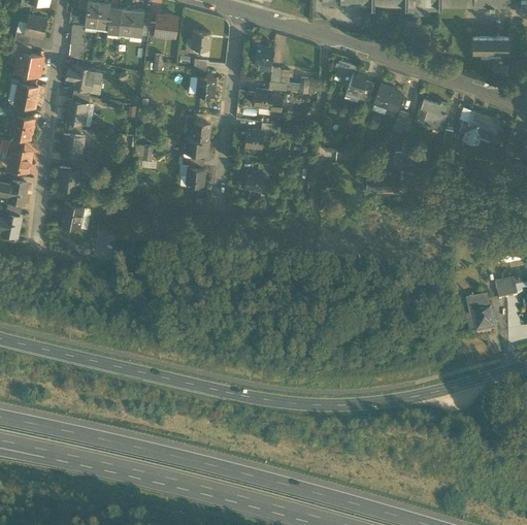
[(23,0),(22,6),(38,9),(39,4),(27,1),(24,0),(23,0)]
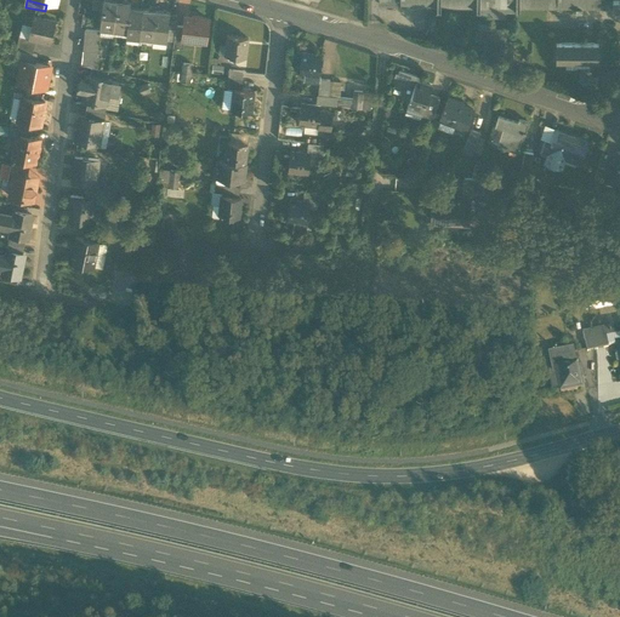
[(619,0),(380,0),(381,7),(438,7),(438,12),(442,12),(442,9),(477,9),(477,12),(491,13),(491,18),(502,18),(502,13),(519,13),(519,10),(576,10),(576,12),(581,13),(581,10),(619,10),(619,0)]
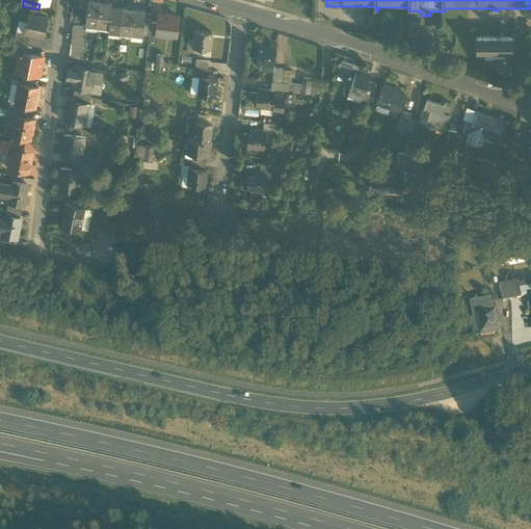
[(88,3),(86,23),(99,25),(101,4),(88,3)]
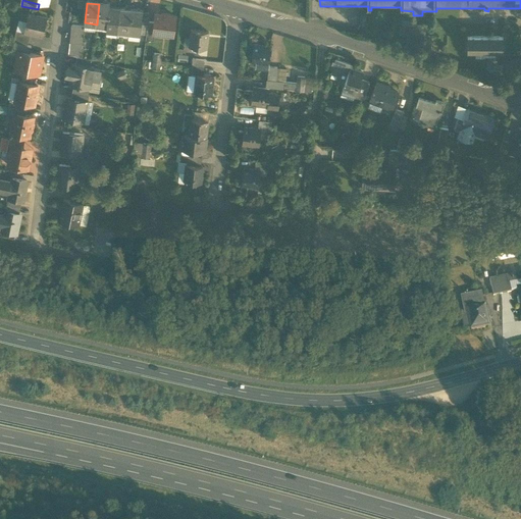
[(97,24),(108,26),(109,10),(110,6),(99,4),(97,24)]
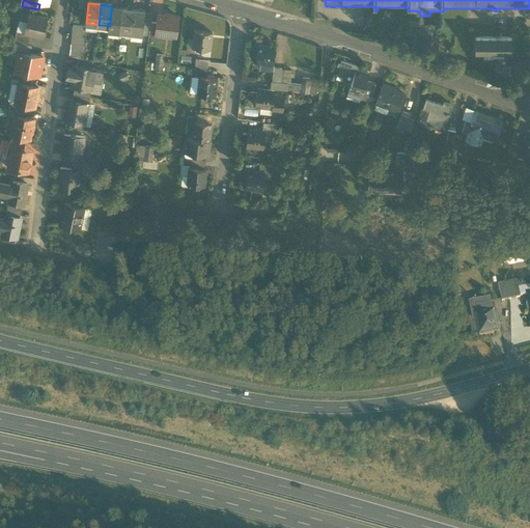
[(109,31),(120,32),(122,11),(111,10),(110,26),(109,29),(109,31)]
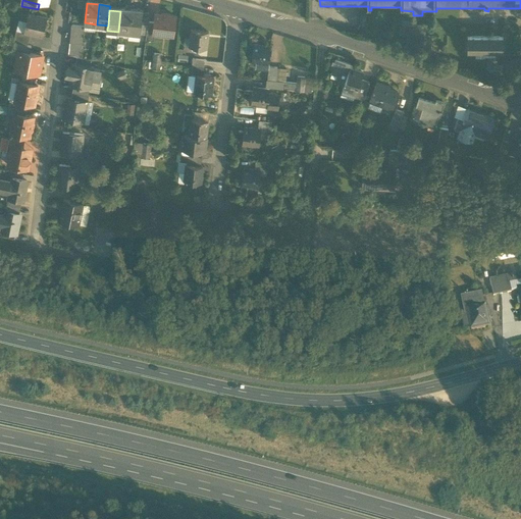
[(118,32),(129,33),(132,12),(120,11),(118,32)]
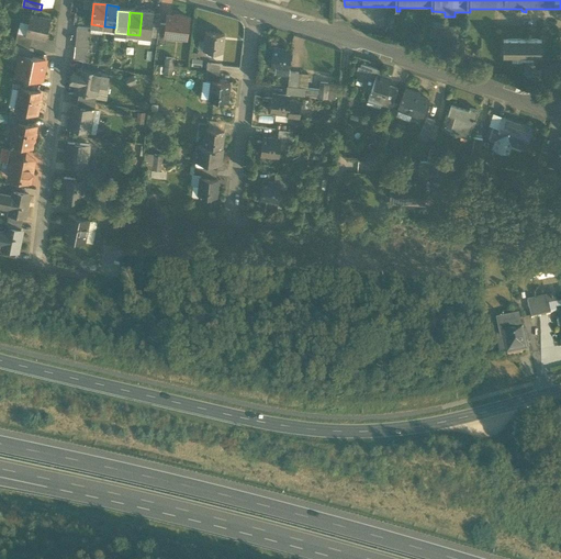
[(154,15),(142,13),(139,35),(152,37),(153,30),(154,17),(154,15)]
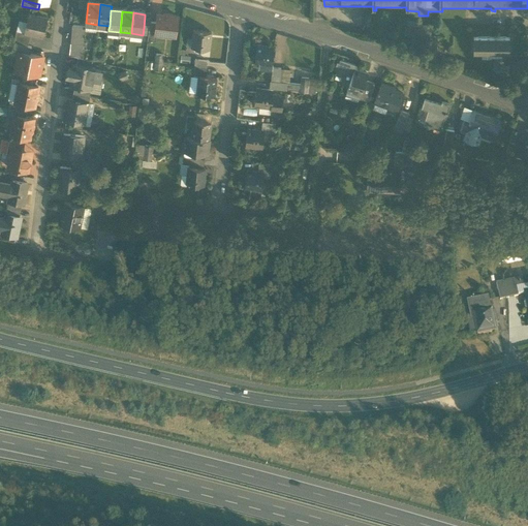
[(31,36),(43,39),(48,21),(30,17),(26,34),(31,36)]
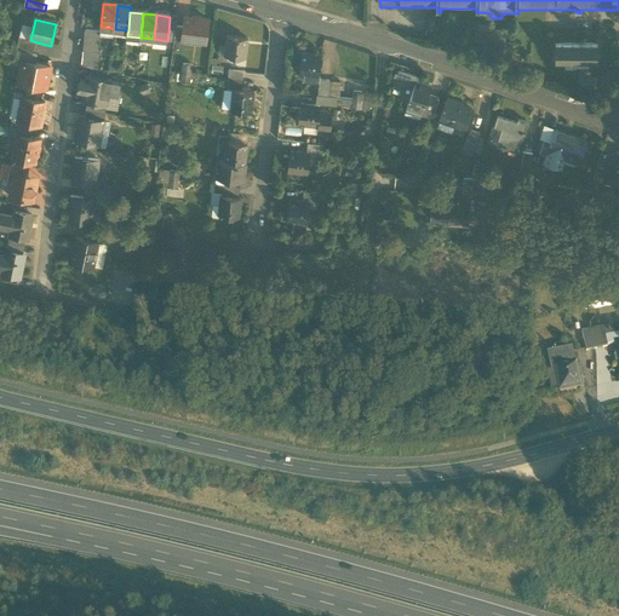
[(184,42),(206,45),(208,22),(201,21),(193,19),(193,21),(187,19),(185,29),(183,42),(184,42)]
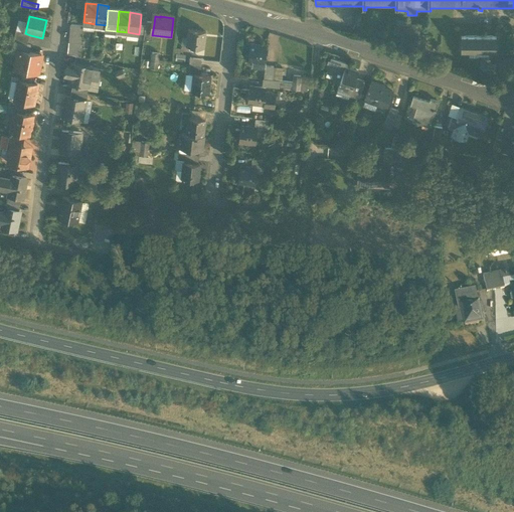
[(95,27),(96,24),(83,22),(82,28),(83,28),(83,31),(95,32),(95,27)]
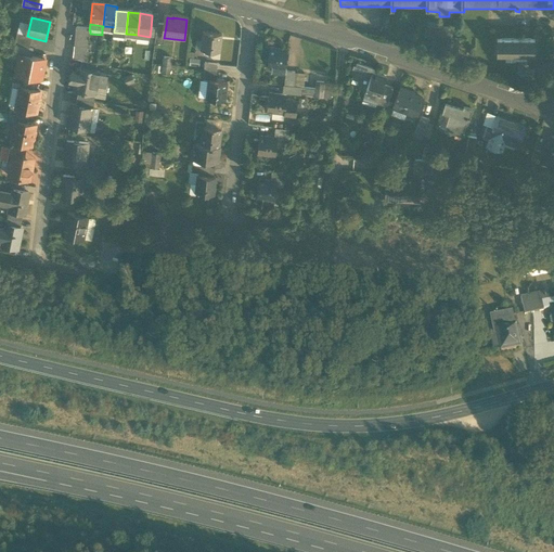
[(166,26),(157,25),(157,30),(155,45),(164,46),(165,38),(164,38),(166,26)]
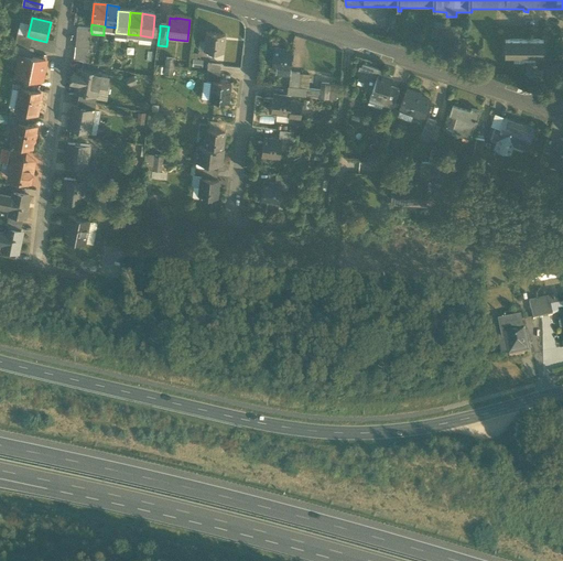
[(15,47),(31,52),(33,39),(28,36),(19,35),(15,47)]
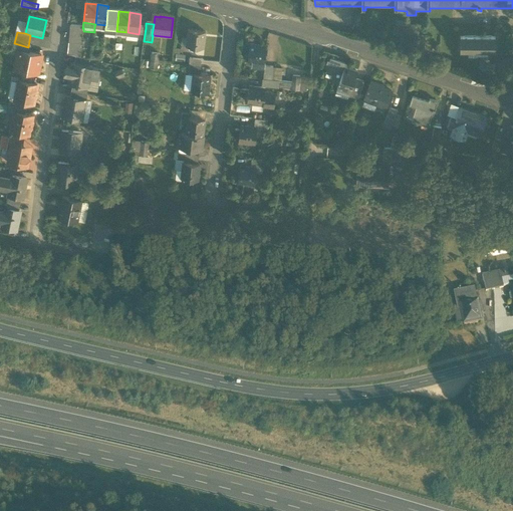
[(200,49),(204,50),(206,34),(190,32),(188,48),(200,49)]
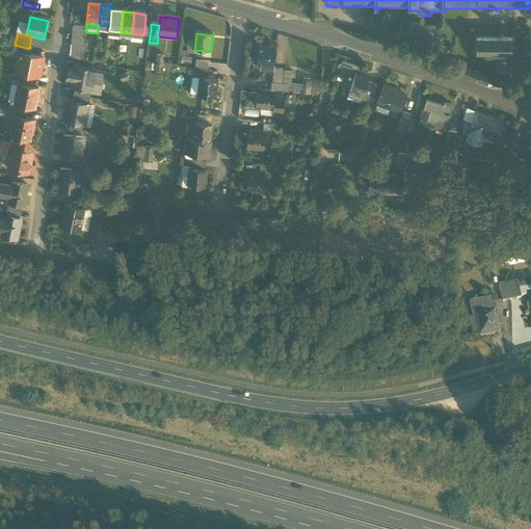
[(477,54),(511,55),(511,40),(477,38),(477,54)]
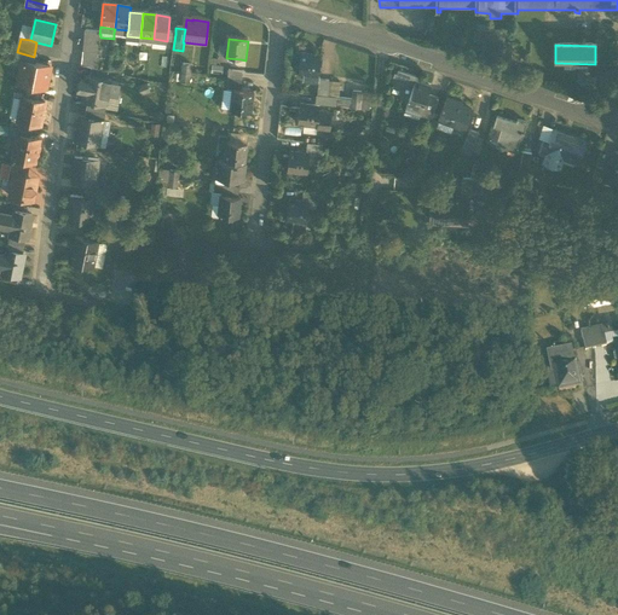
[(19,69),(27,70),(28,64),(36,67),(38,58),(17,53),(13,67),(19,69)]
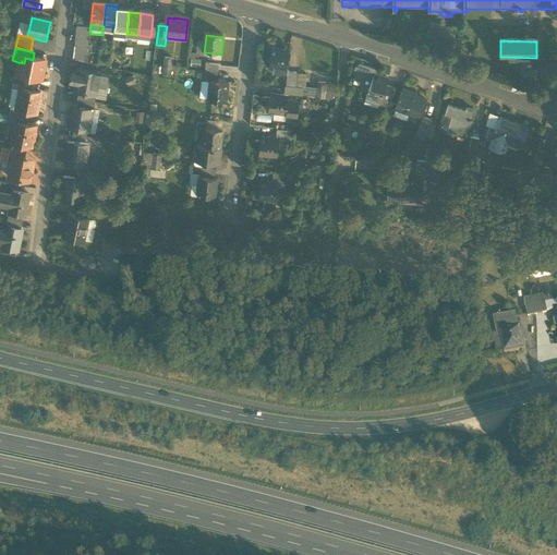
[(86,64),(88,50),(75,48),(74,61),(83,63),(86,64)]
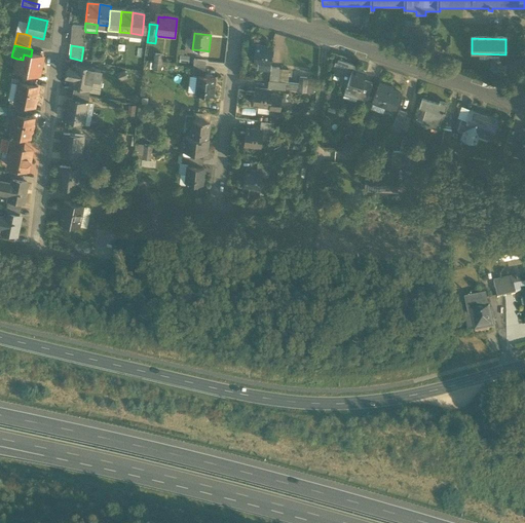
[(254,64),(260,65),(271,66),(273,49),(256,47),(254,64)]
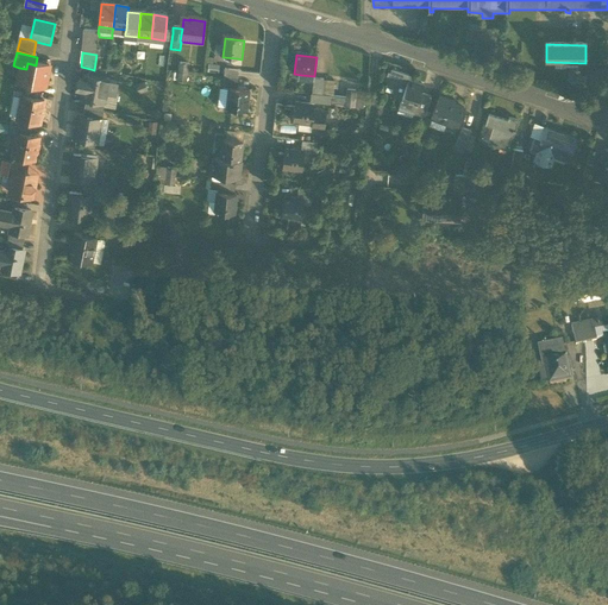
[(44,88),(46,89),(50,68),(36,65),(27,63),(26,69),(23,82),(20,82),(20,83),(31,86),(44,88)]
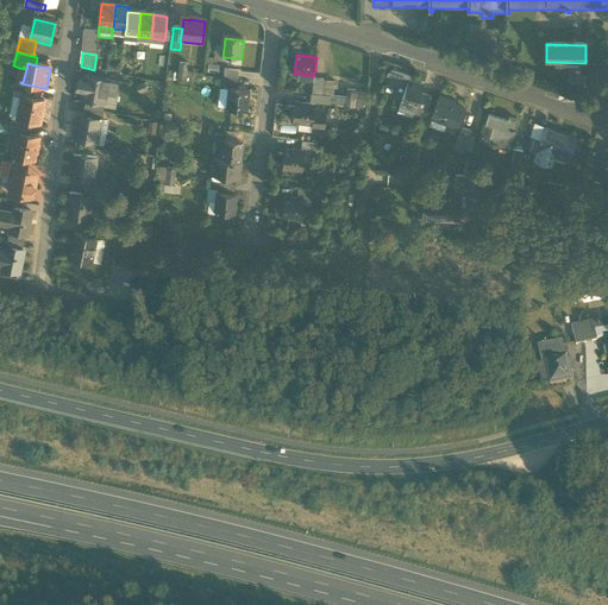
[(94,70),(91,69),(89,77),(106,80),(107,73),(94,70)]
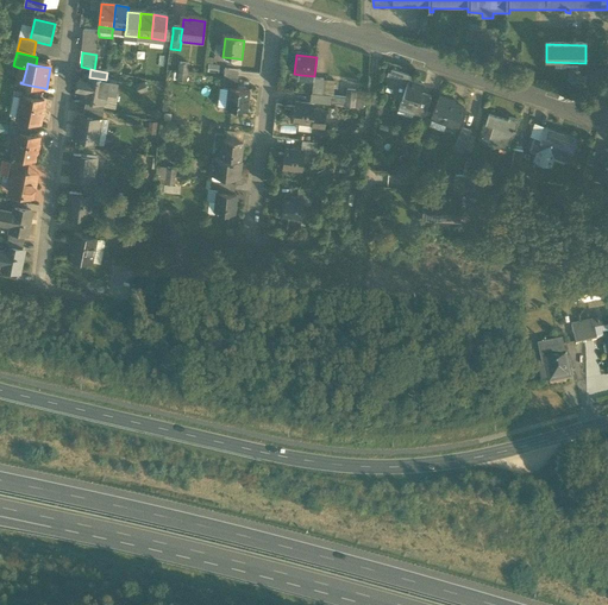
[(411,79),(393,73),(392,76),(389,75),(387,82),(389,82),(388,87),(395,89),(394,95),(396,100),(402,102),(409,82),(411,79)]
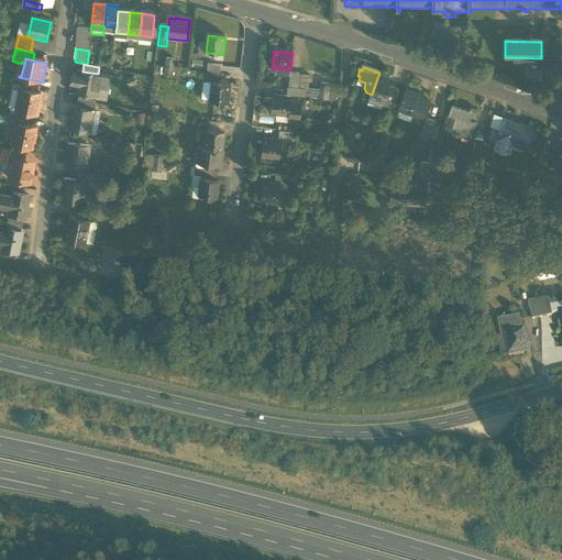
[(99,88),(100,87),(102,76),(102,75),(98,74),(83,72),(81,72),(80,77),(79,84),(77,83),(77,85),(75,95),(80,96),(92,98),(95,87),(99,88)]
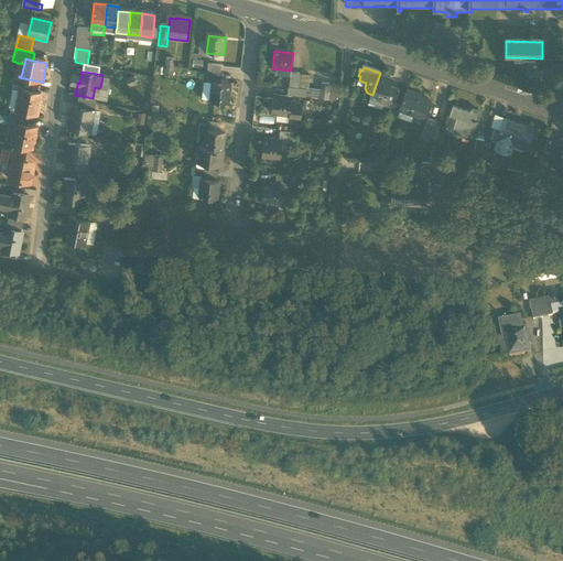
[(290,88),(299,89),(300,75),(291,74),(291,77),(290,88)]
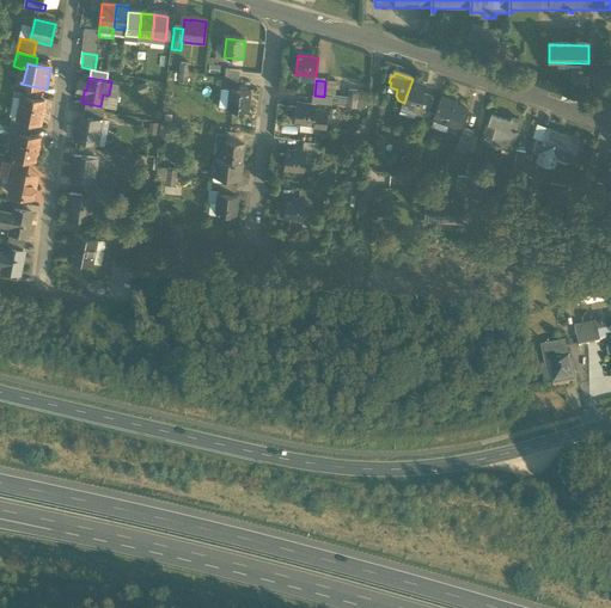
[(423,97),(427,87),(426,87),(425,87),(411,83),(404,103),(402,108),(417,112),(423,97)]
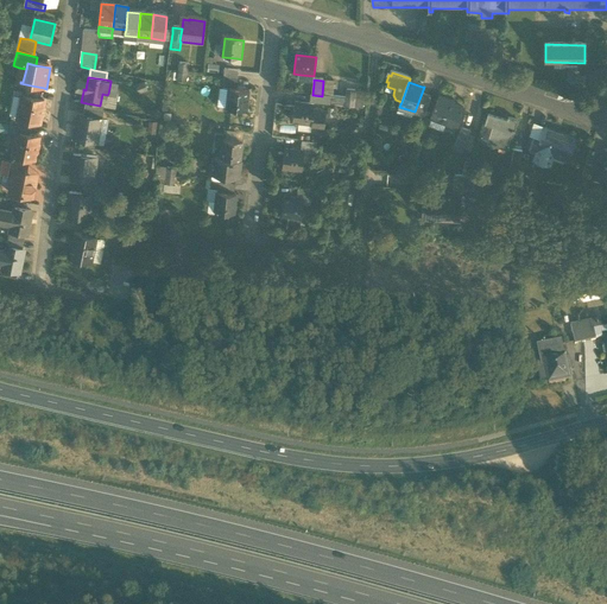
[(29,93),(43,95),(44,88),(31,86),(29,93)]
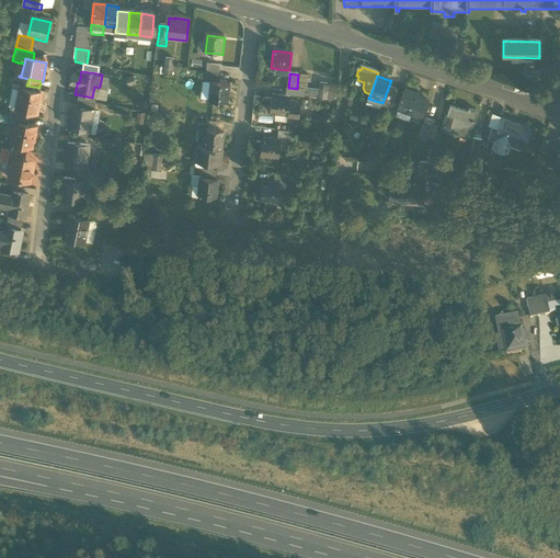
[(210,102),(228,104),(230,87),(213,84),(210,102)]
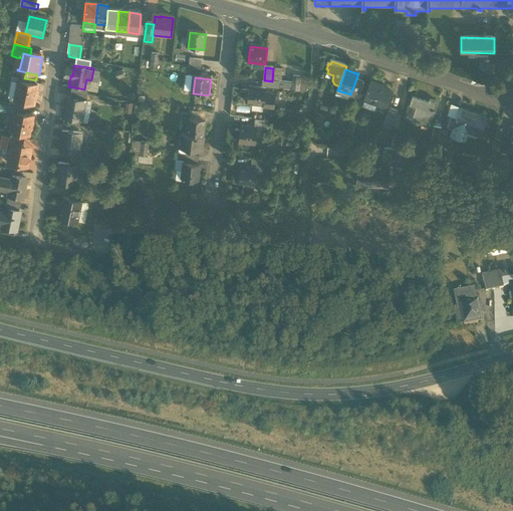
[(293,83),(295,84),(307,85),(308,79),(307,79),(308,78),(293,77),(293,83)]
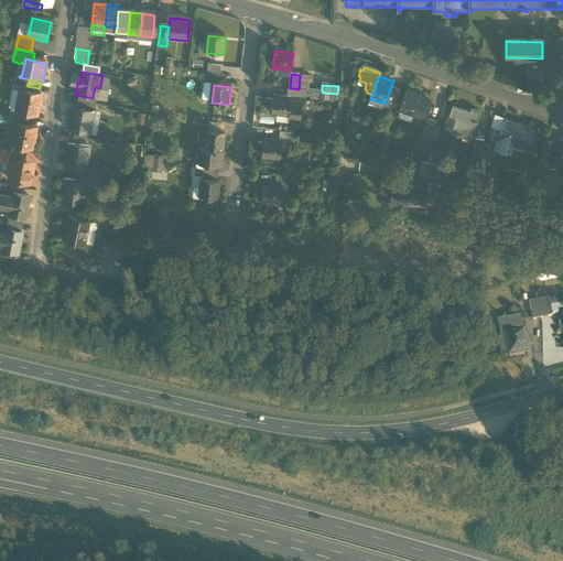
[(400,93),(390,89),(385,104),(383,107),(393,110),(400,93)]
